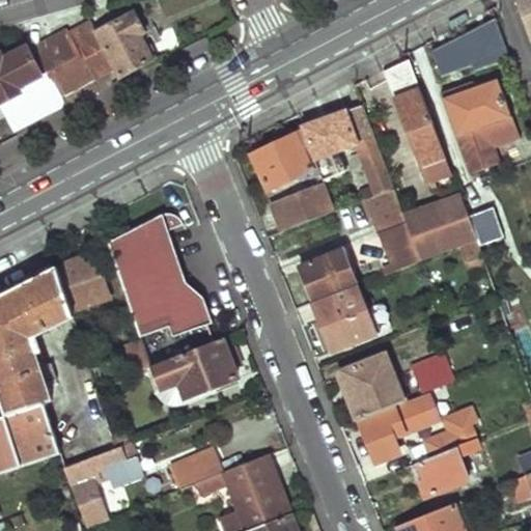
[(530,0),(520,5),(530,31),(530,0)]
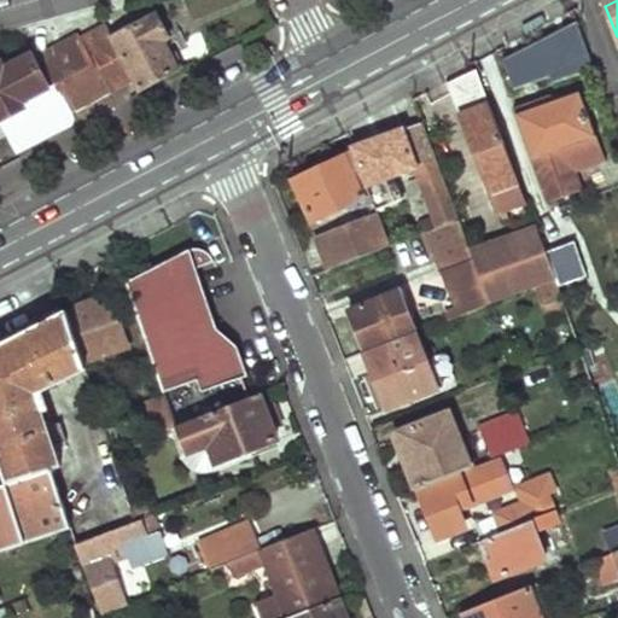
[(139,80),(145,91),(181,71),(164,41),(169,39),(157,16),(116,38),(139,80)]
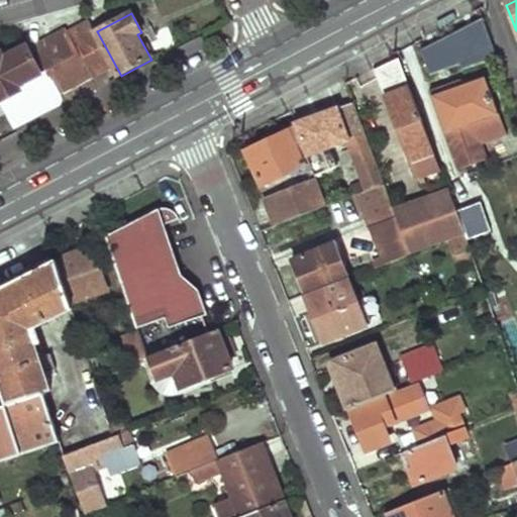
[(456,13),(440,20),(443,26),(459,19),(456,13)]
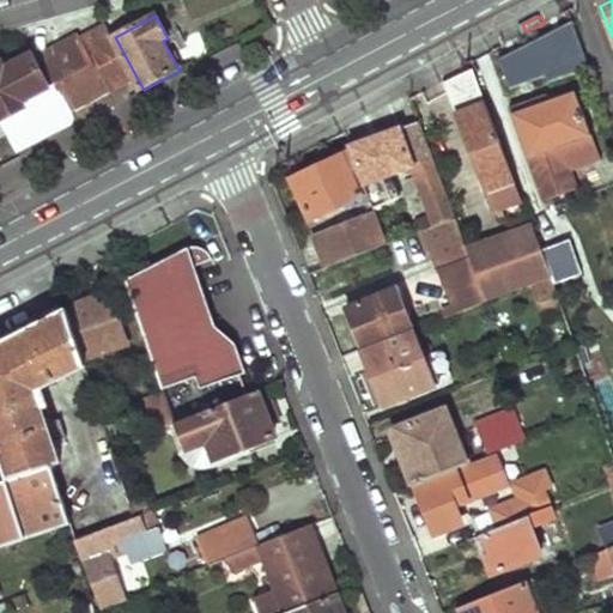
[(138,79),(115,37),(103,18),(34,59),(32,56),(7,68),(2,61),(0,62),(0,117),(2,117),(20,156),(73,129),(76,125),(76,120),(76,116),(138,79)]
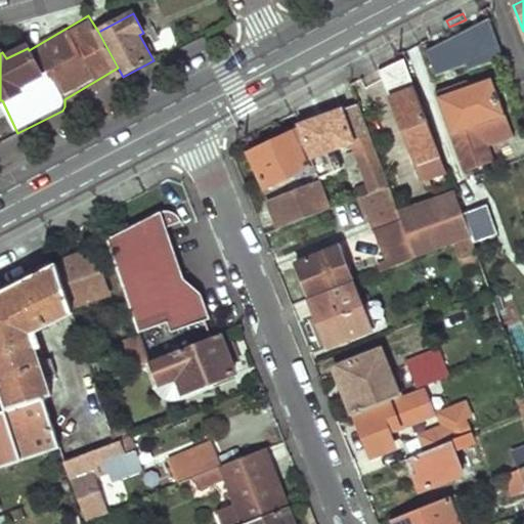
[(489,20),(428,52),(437,77),(464,67),(467,73),(501,58),(489,20)]
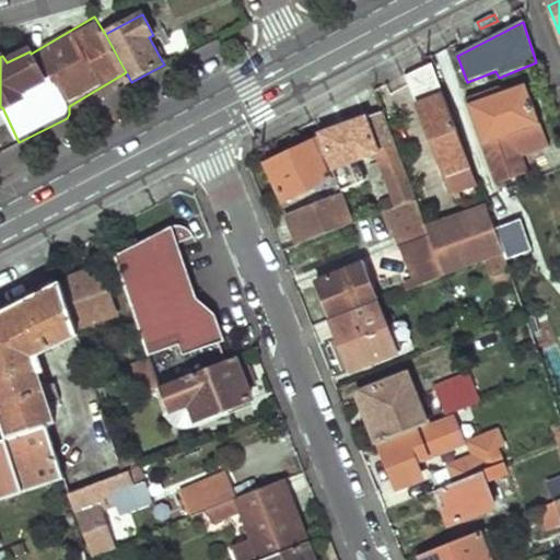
[(454,193),(479,182),(435,65),(408,76),(454,193)]
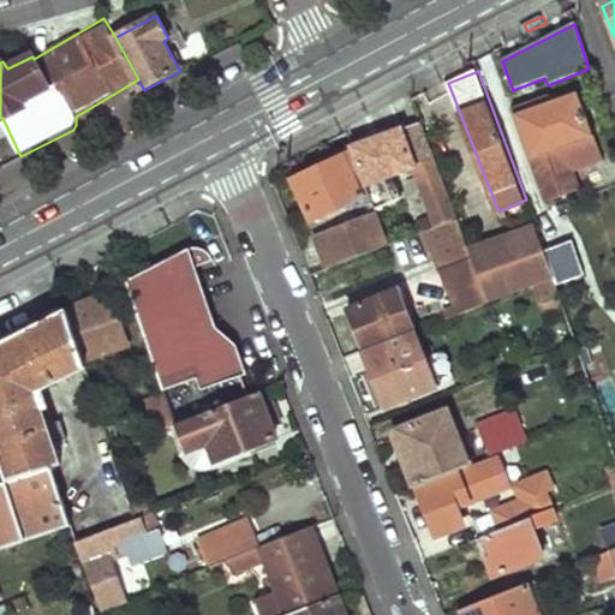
[(547,153),(593,135),(578,93),(543,106),(541,99),(515,108),(548,196),(571,187),(565,172),(555,175),(547,153)]
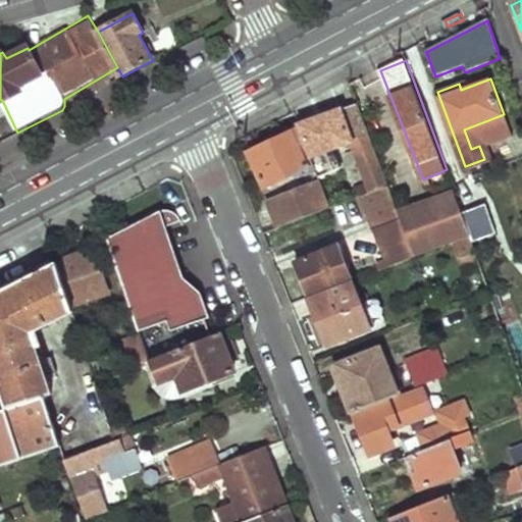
[(371,194),(390,187),(359,103),(301,124),(302,127),(316,165),(321,177),(343,169),(334,149),(352,142),(371,194)]
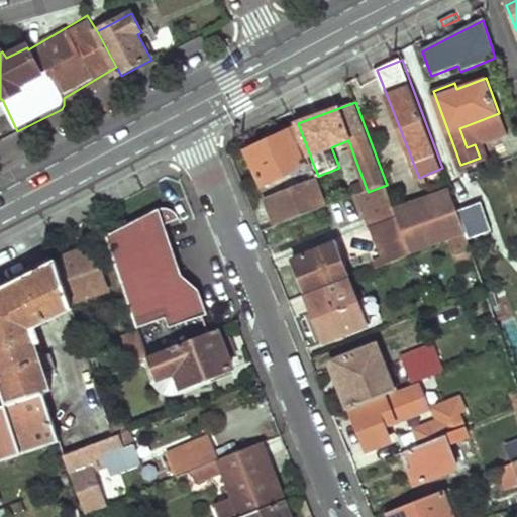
[(308,166),(313,164),(299,126),(248,151),(264,187),(301,170),(304,175),(310,172),(308,166)]
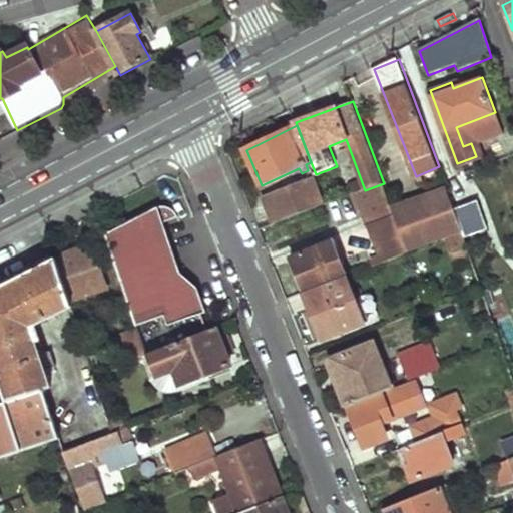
[(316,180),(266,199),(275,224),(326,204),(316,180)]
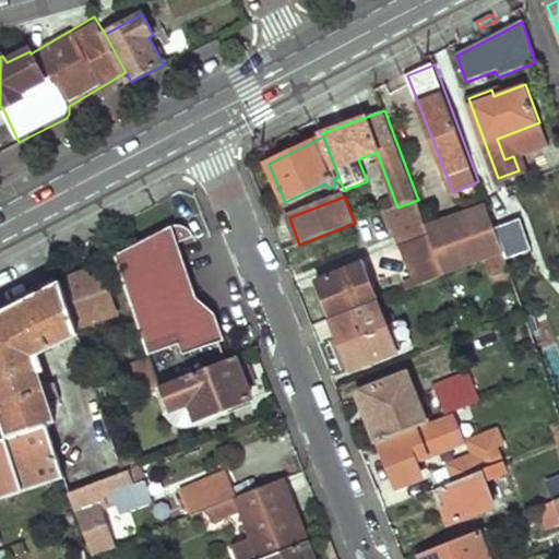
[(417,287),(442,278),(428,238),(432,237),(429,228),(418,200),(397,207),(389,211),(402,249),(412,246),(423,276),(415,280),(417,287)]
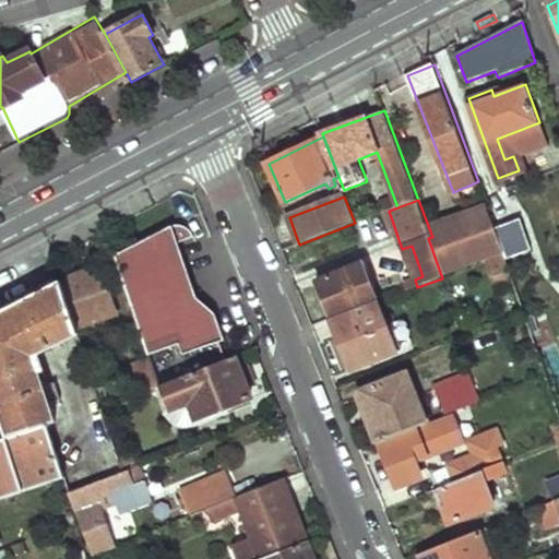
[(443,274),(503,252),(487,203),(484,204),(482,200),(475,202),(477,207),(429,228),(432,237),(443,274)]
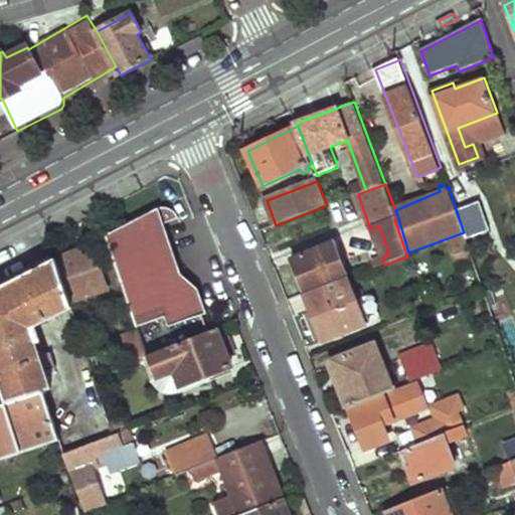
[(127,344),(132,360),(146,355),(214,329),(205,305),(182,276),(163,225),(177,219),(174,215),(172,213),(169,211),(166,210),(163,209),(160,209),(155,209),(153,211),(103,236),(140,340),(127,344)]
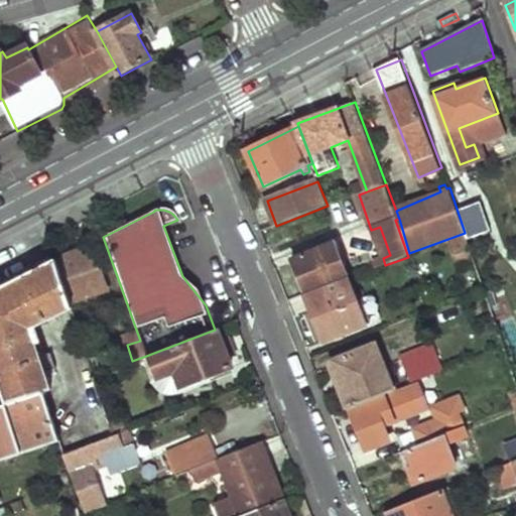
[(336,244),(293,259),(306,294),(349,278),(336,244)]
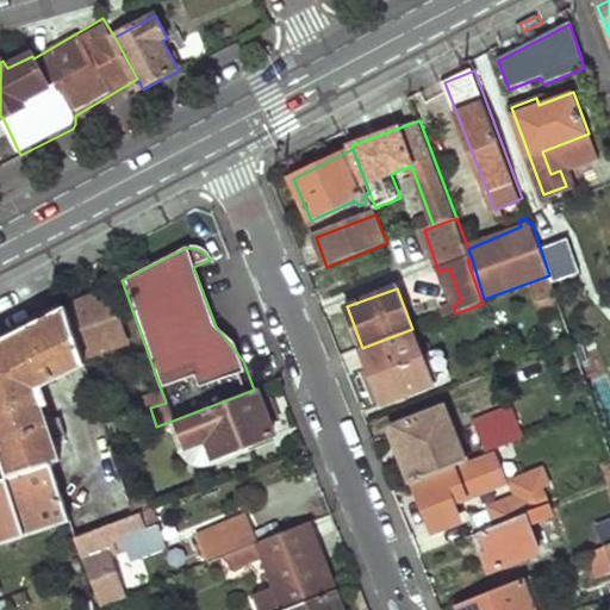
[(560,306),(555,294),(537,300),(541,313),(560,306)]
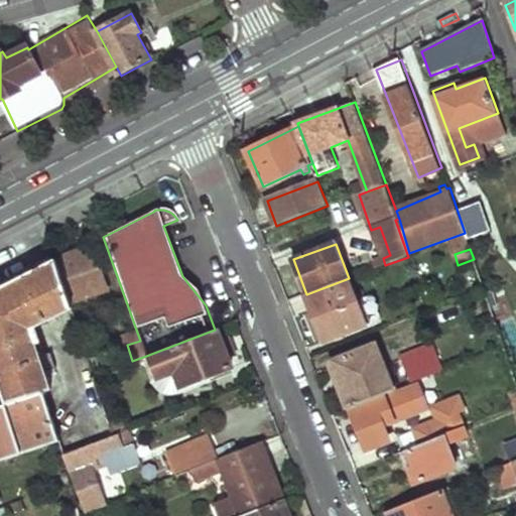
[(79,254),(55,261),(69,300),(108,293),(94,256),(84,258),(79,254)]
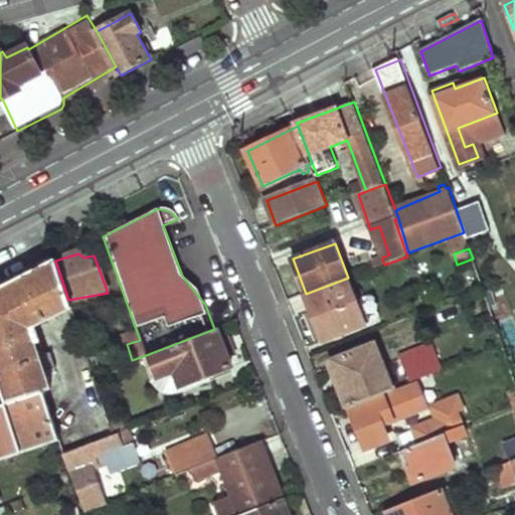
[(0,287),(0,385),(6,404),(40,392),(52,388),(45,371),(55,367),(49,352),(40,355),(37,348),(42,345),(34,325),(70,307),(68,300),(55,261),(0,287)]
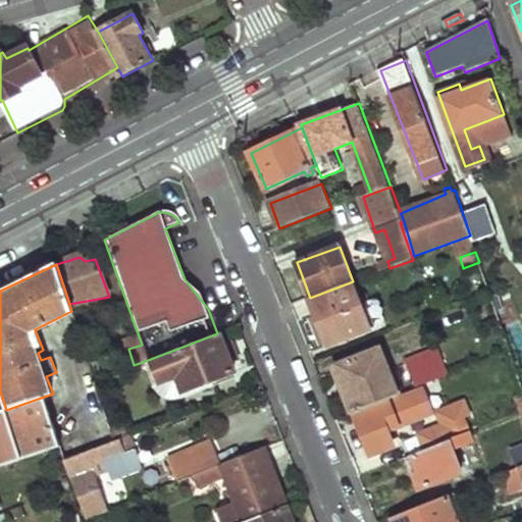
[(353,281),(310,298),(328,345),(370,329),(353,281)]
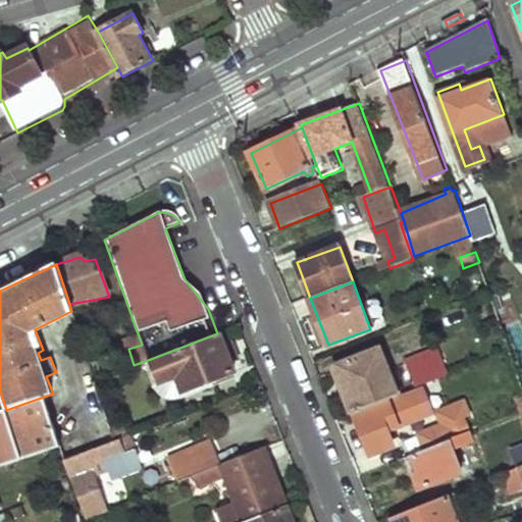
[(491,322),(484,324),(486,331),(493,329),(491,322)]
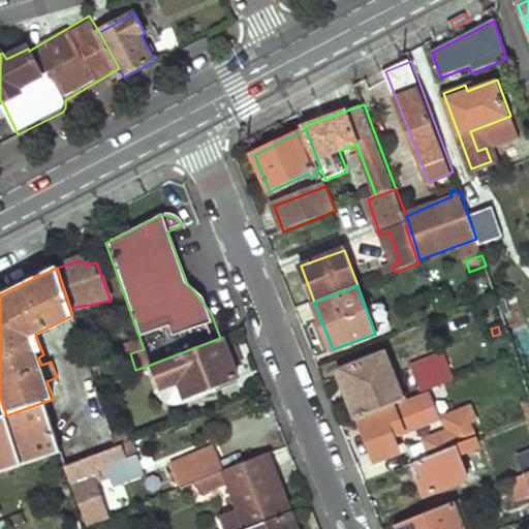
[(220,338),(150,365),(155,378),(177,370),(187,396),(238,377),(234,365),(242,362),(236,345),(227,348),(223,337),(220,338)]
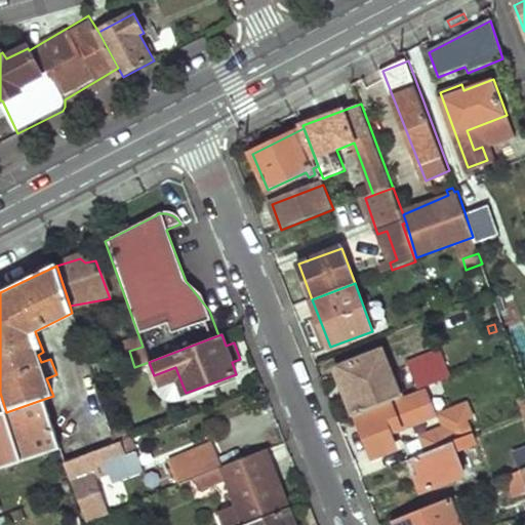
[(337,366),(358,414),(402,396),(382,348),(337,366)]
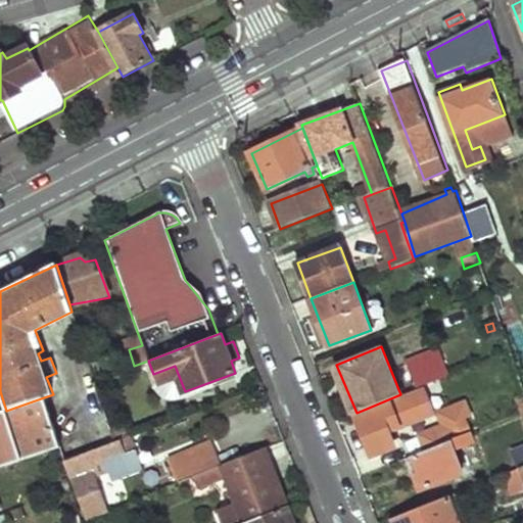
[(438,348),(408,360),(419,386),(448,374),(438,348)]
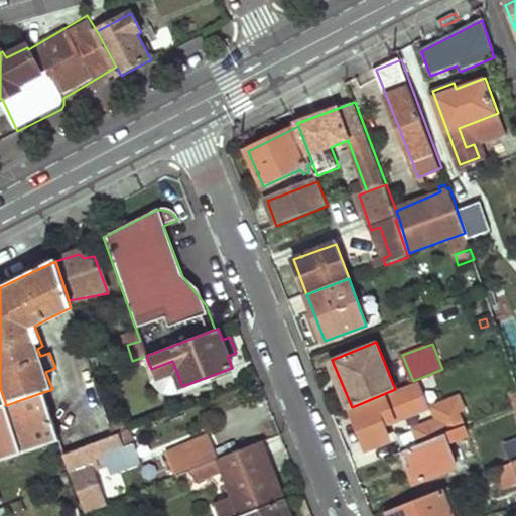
[(503,377),(509,395),(515,392),(515,385),(514,379),(511,380),(510,375),(503,377)]
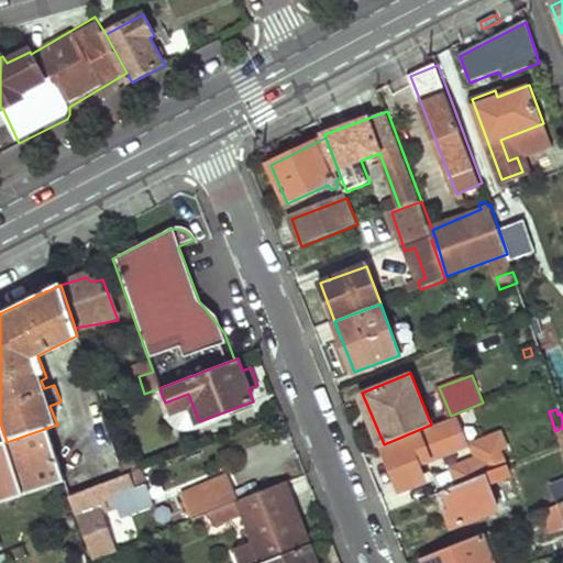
[(456,422),(386,449),(401,487),(423,479),(417,462),(465,444),(456,422)]
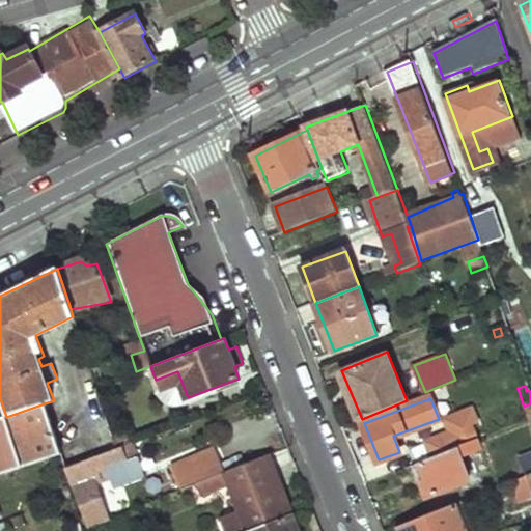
[(0,418),(0,474),(57,455),(42,404),(6,417),(0,418)]
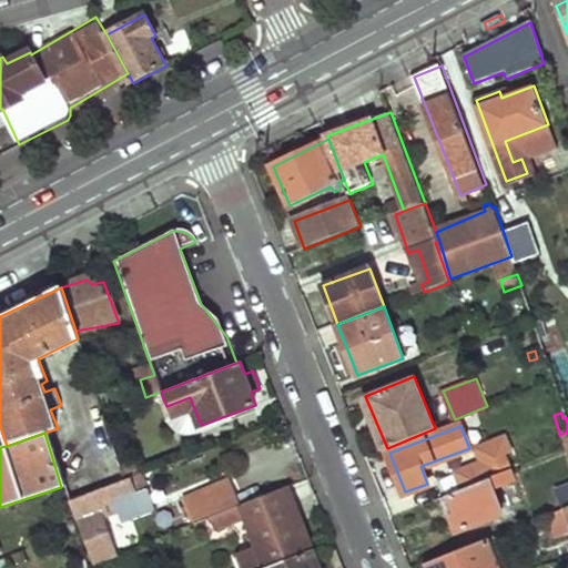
[(478,465),(446,477),(452,493),(503,474),(497,458),(508,454),(503,438),(473,449),(478,465)]
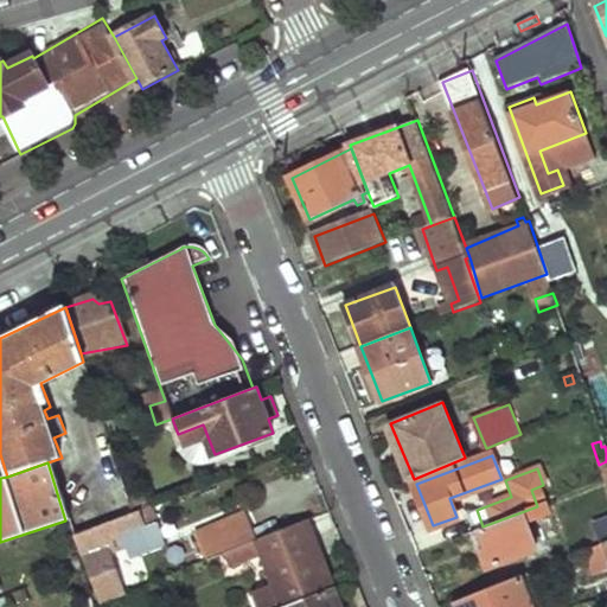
[(84,558),(98,601),(125,592),(106,535),(144,522),(145,525),(158,521),(151,504),(74,535),(82,557),(84,558)]
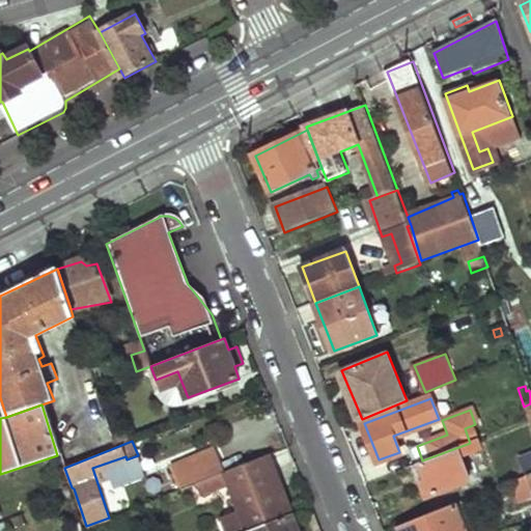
[(470,443),(422,460),(420,462),(427,480),(422,482),(427,497),(473,480),(464,455),(476,450),(473,442),(470,443)]
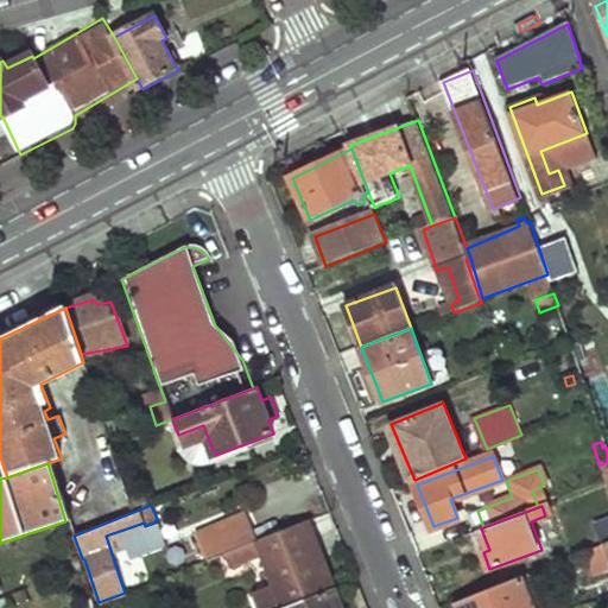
[(225,553),(258,540),(247,514),(197,534),(208,559),(225,553)]
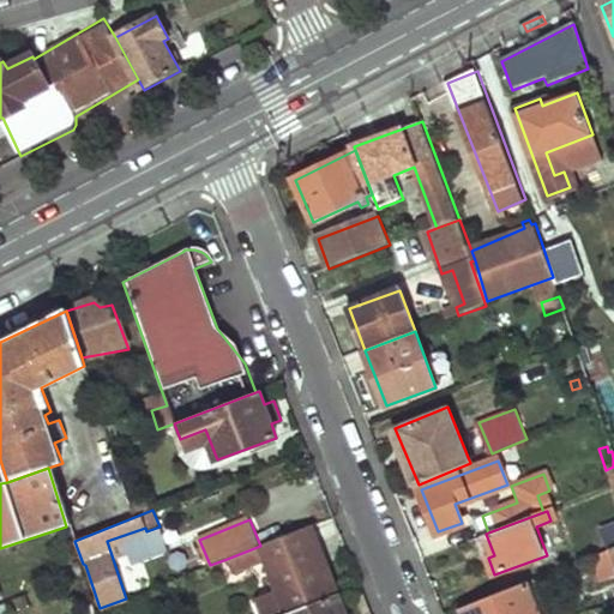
[(613,523),(600,530),(607,549),(613,547),(613,523)]
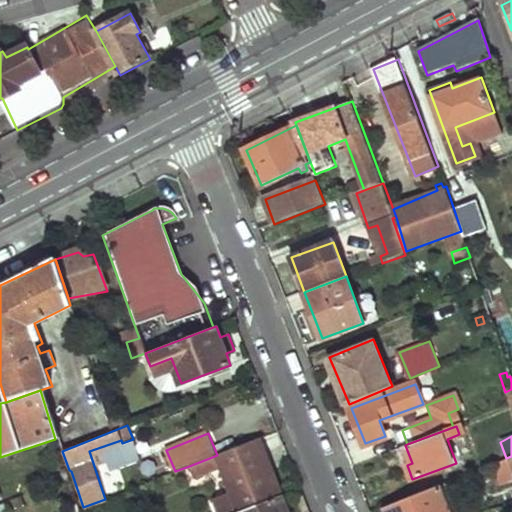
[(239,511),(281,496),(259,439),(217,455),(189,466),(193,477),(221,466),(232,494),(211,502),(215,511),(239,511)]
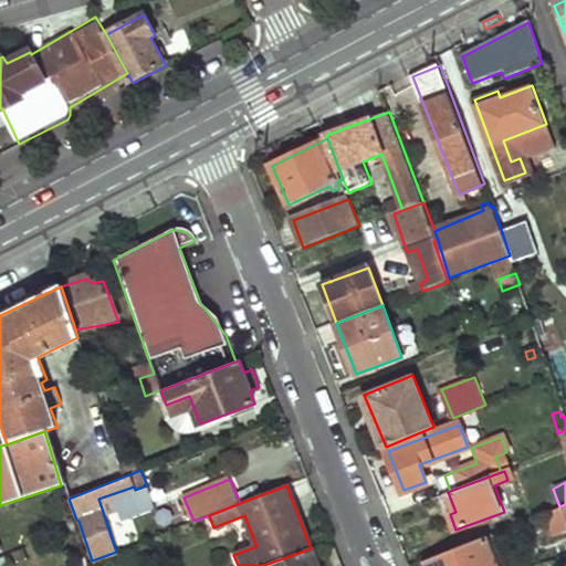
[(559,540),(536,548),(542,563),(565,554),(565,524),(559,506),(548,511),(559,540)]
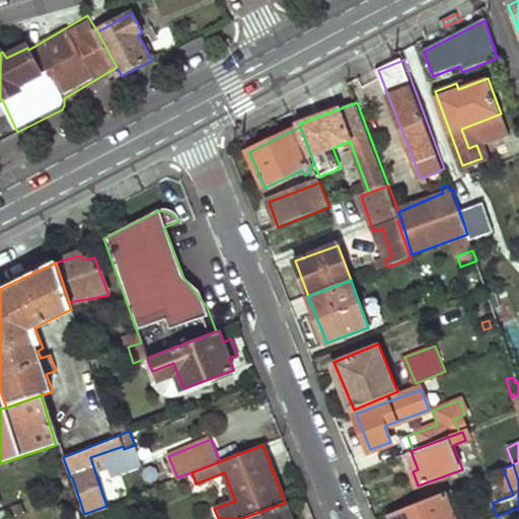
[(466,518),(463,511),(453,515),(444,494),(394,513),(396,518),(466,518)]
